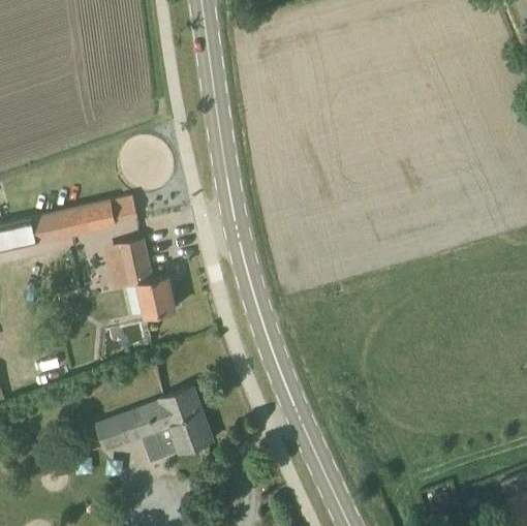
[(109,202),(114,223),(115,222),(135,218),(130,196),(111,202),(109,202)]
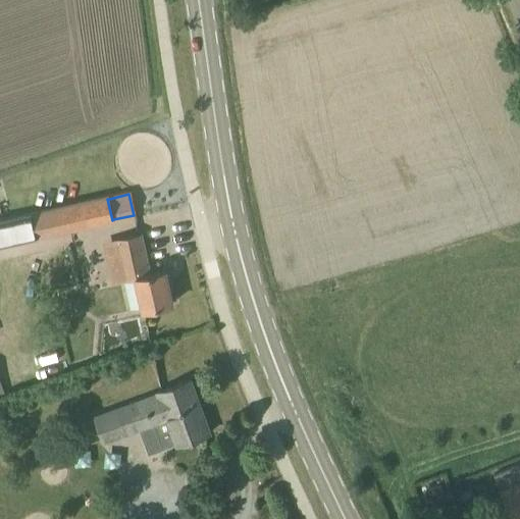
[(62,209),(68,232),(91,227),(86,204),(62,209)]
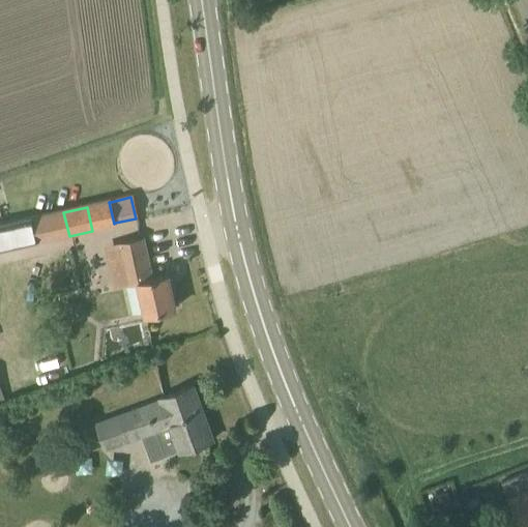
[(2,251),(35,243),(30,220),(0,226),(0,251),(2,251)]
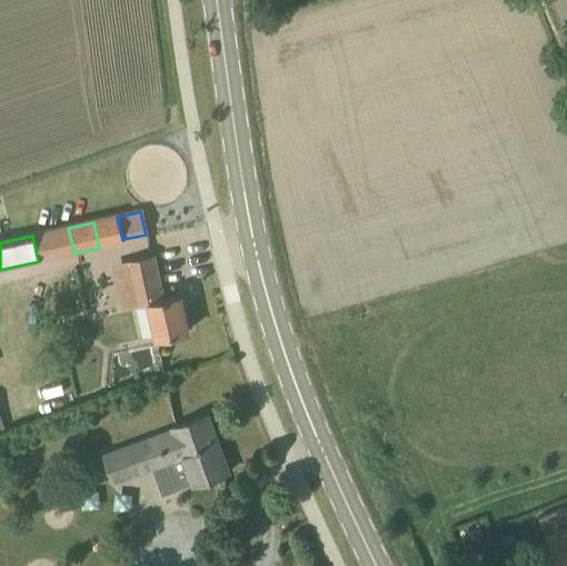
[(127,264),(137,307),(146,306),(153,340),(187,334),(179,298),(161,303),(151,259),(127,264)]
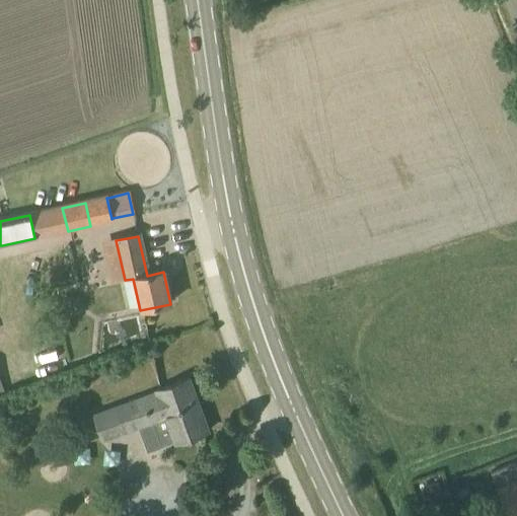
[(144,456),(174,445),(207,433),(206,432),(203,433),(192,406),(196,403),(188,380),(155,392),(155,394),(92,418),(100,442),(135,430),(144,456)]
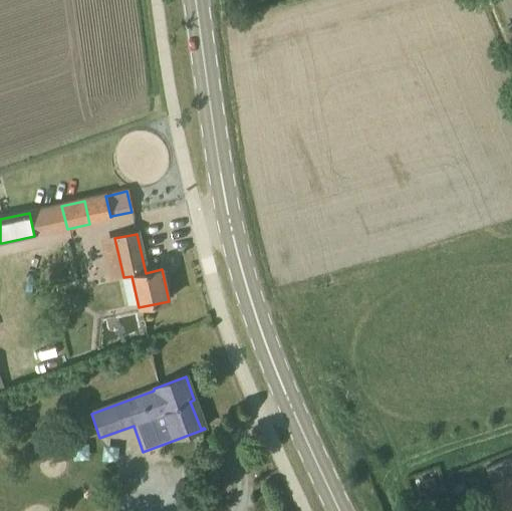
[(511,476),(491,485),(501,510),(511,505),(511,476)]
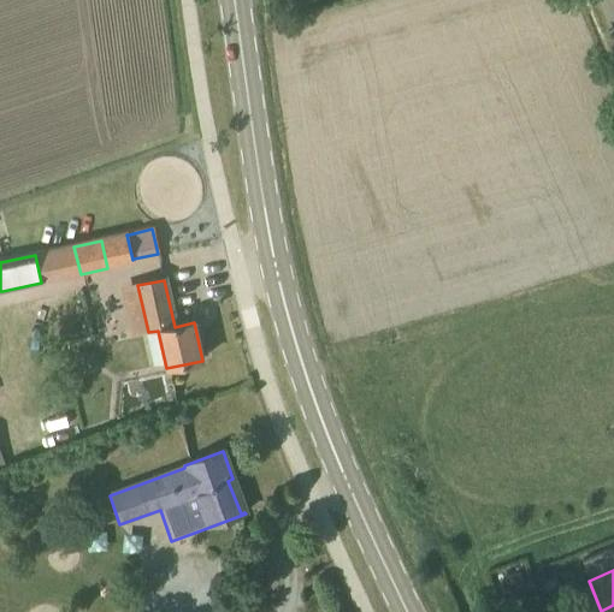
[(526,594),(519,577),(503,583),(511,600),(526,594)]
